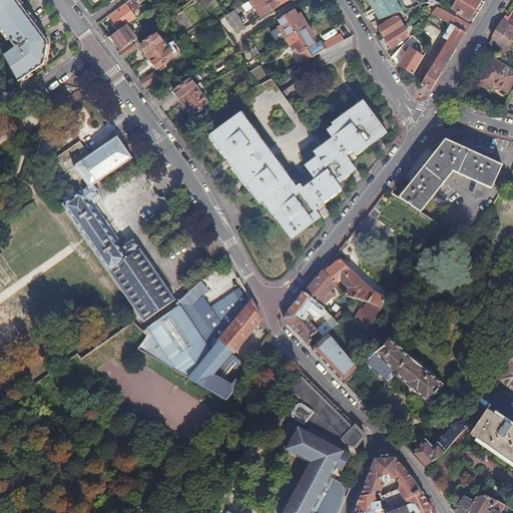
[(0,0),(0,27),(15,48),(3,56),(18,82),(44,64),(47,41),(16,0),(0,0)]
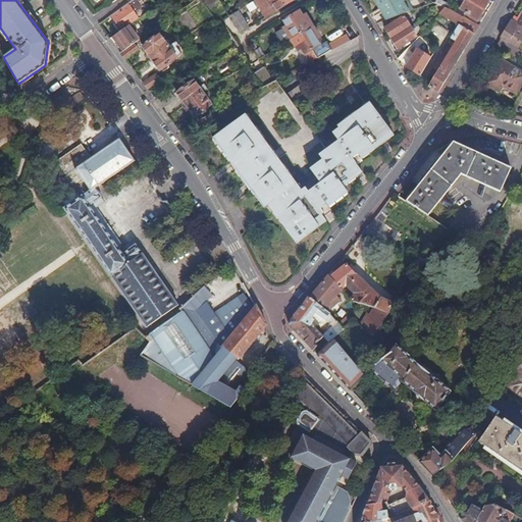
[(136,0),(111,17),(121,32),(128,27),(145,15),(140,9),(141,7),(136,0)]
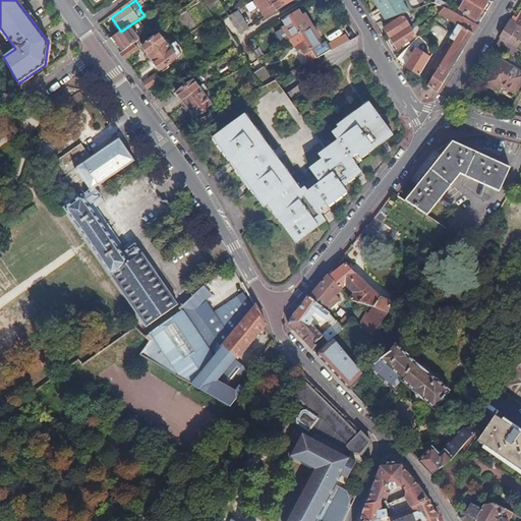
[(256,0),(267,17),(286,6),(281,0),(256,0)]
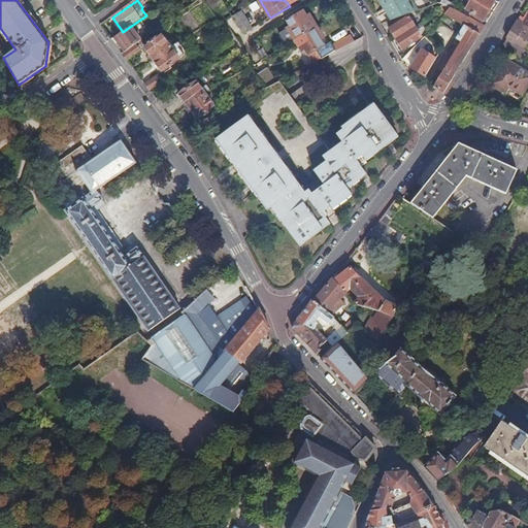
[(393,19),(419,9),(413,0),(378,0),(388,13),(389,12),(393,19)]
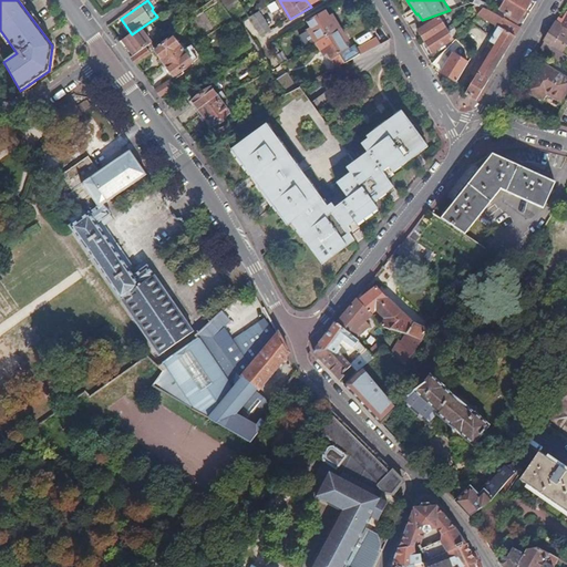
[(531,0),(506,0),(500,10),(506,13),(504,17),(506,18),(518,24),(533,1),(531,0)]
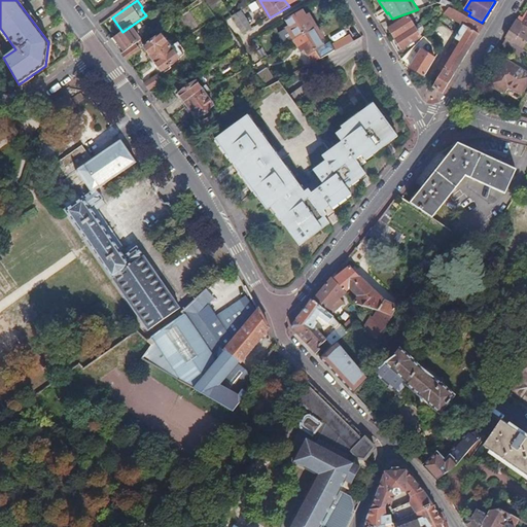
[(455,12),(455,11),(457,8),(442,1),(440,5),(442,6),(450,9),(455,12)]
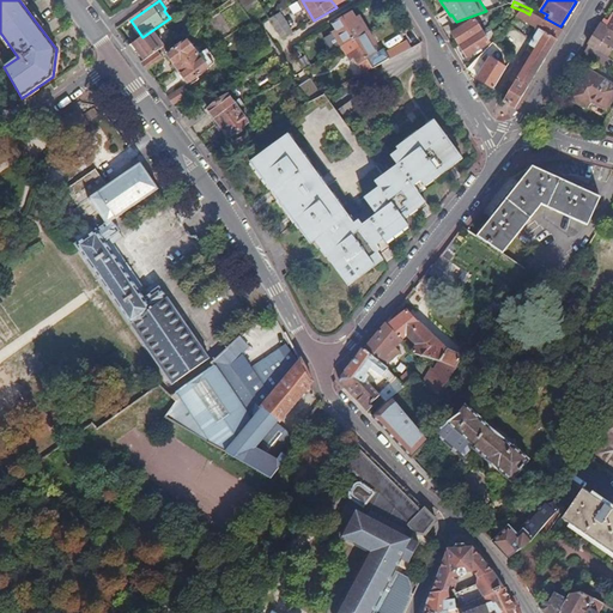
[(523,11),(517,18),(540,31),(510,80),(516,84),(504,103),(516,110),(557,42),(557,41),(563,31),(546,22),(545,23),(529,13),(529,14),(523,11)]
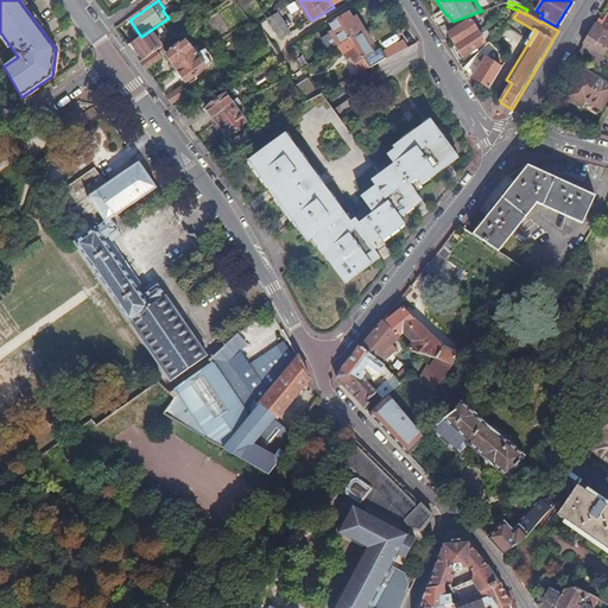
[(358,25),(349,13),(340,19),(353,39),(365,32),(360,24),(358,25)]
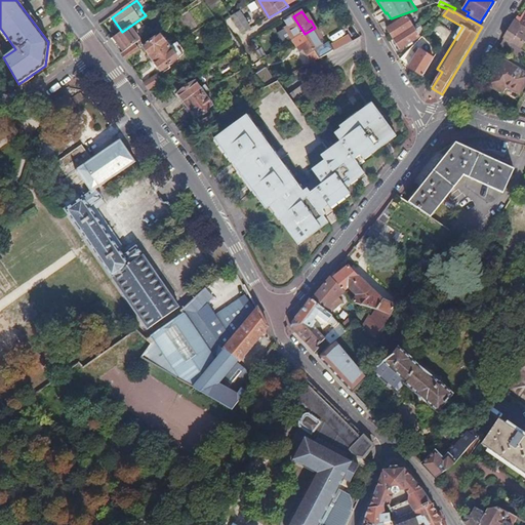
[(250,30),(239,12),(231,17),(242,35),(250,30)]
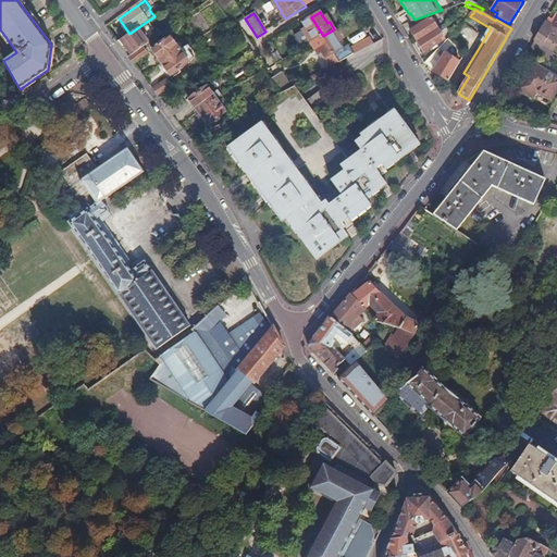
[(311,17),(302,23),(309,34),(307,36),(311,42),(323,36),(311,17)]
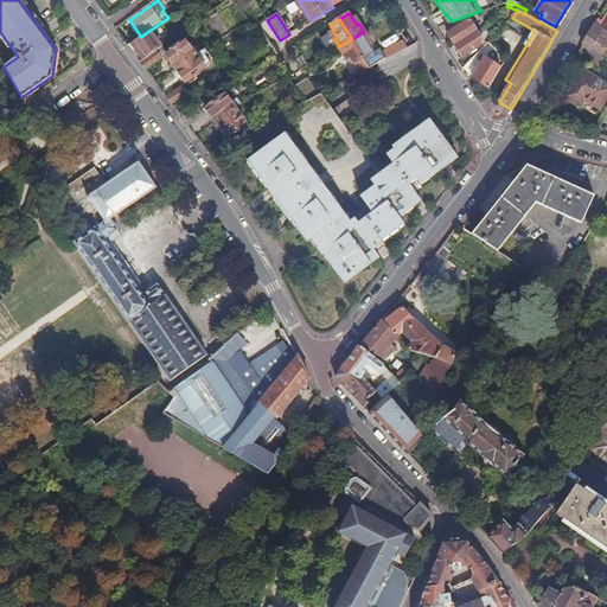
[(451,50),(478,32),(473,25),(475,23),(474,20),(472,23),(471,20),(448,34),(443,27),(438,30),(451,50)]
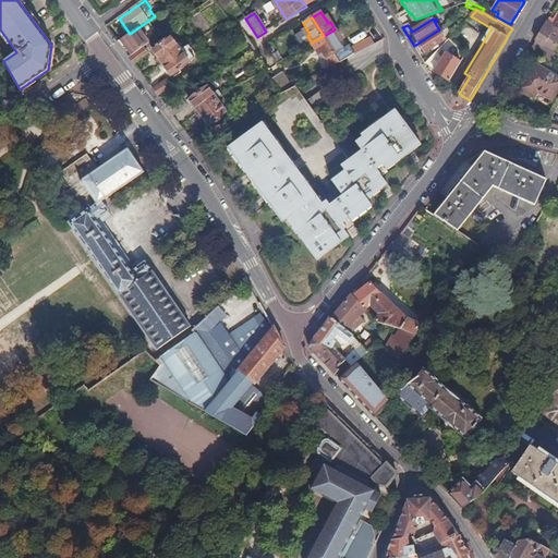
[(550,19),(547,23),(557,29),(557,19),(557,22),(550,19)]
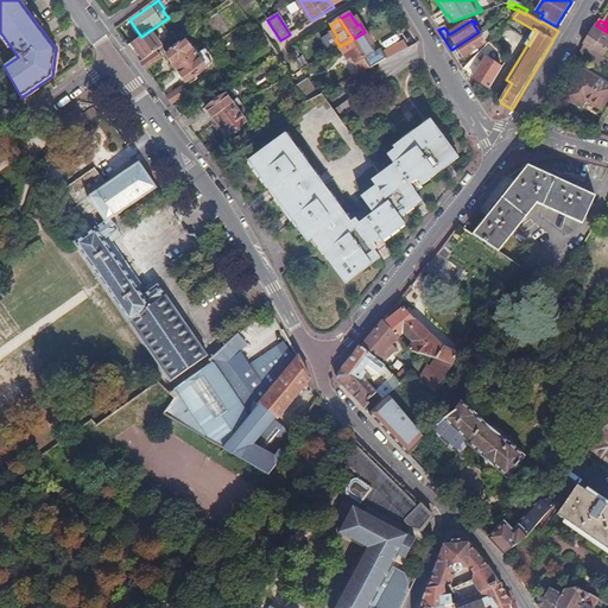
[(584,46),(606,59),(607,61),(607,32),(596,25),(584,46)]
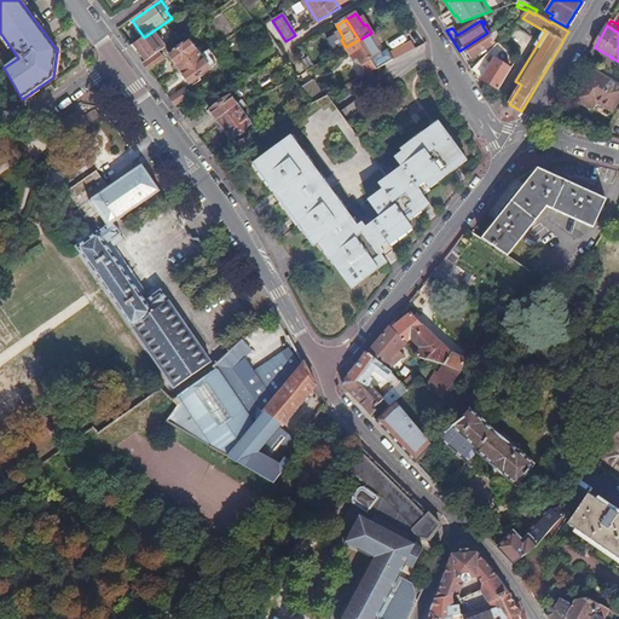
[(146,62),(158,53),(166,48),(152,32),(144,38),(131,47),(137,56),(139,53),(146,62)]
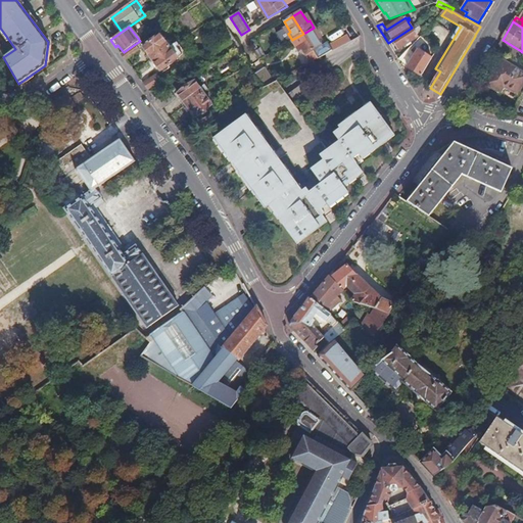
[(319,35),(314,28),(303,34),(319,59),(351,42),(348,36),(324,48),(316,36),(319,35)]
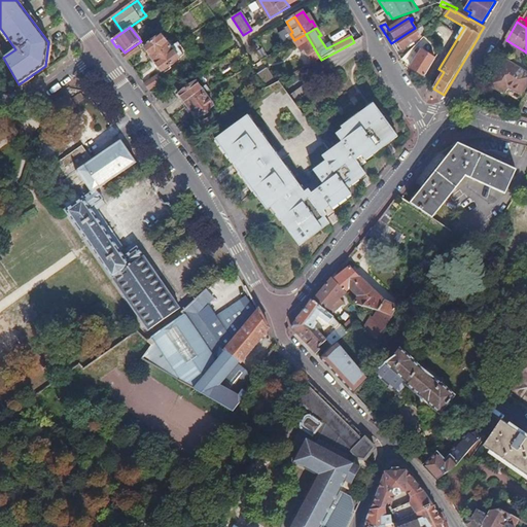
[(401,61),(406,57),(401,50),(421,38),(420,37),(423,35),(421,33),(419,34),(415,28),(391,43),(401,61)]
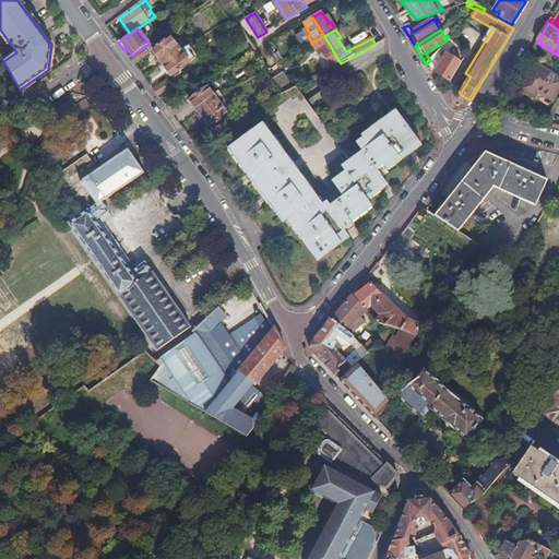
[(324,36),(312,43),(318,51),(320,49),(331,68),(341,63),(324,36)]
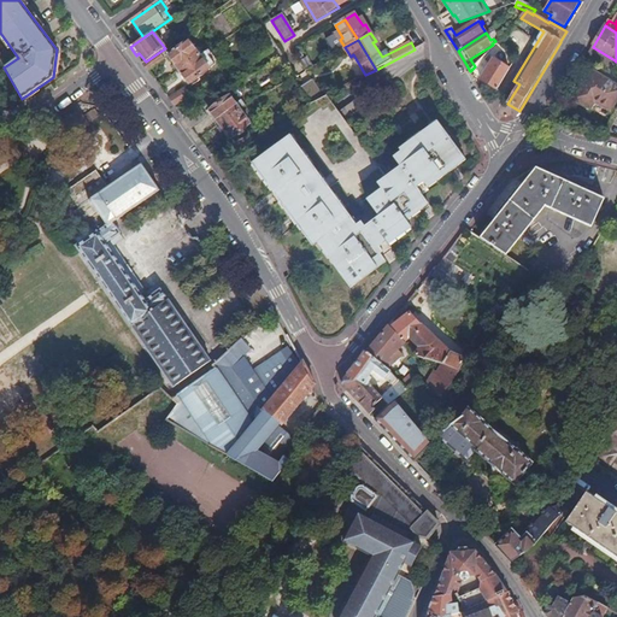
[(169,57),(180,71),(199,57),(189,42),(169,57)]
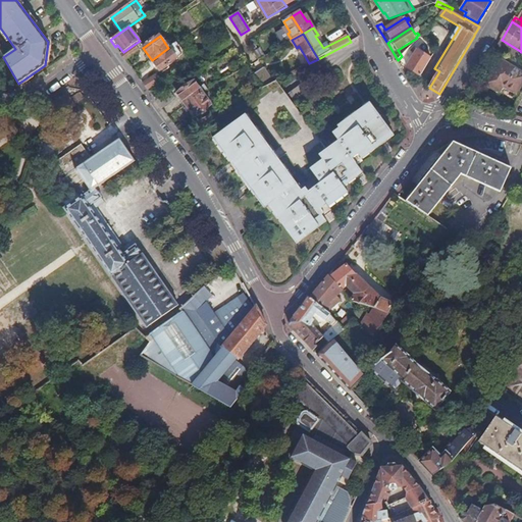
[(266,56),(254,39),(248,43),(259,60),(266,56)]
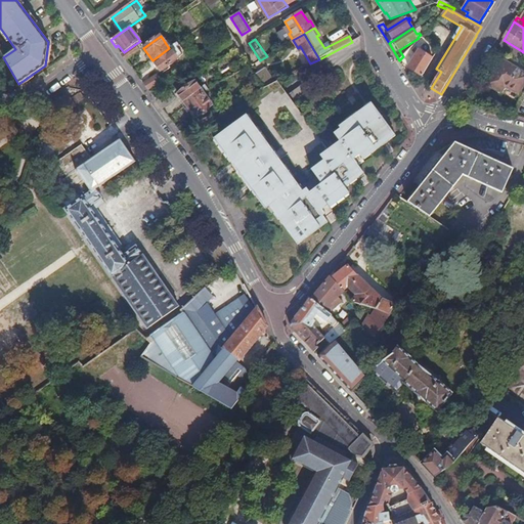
[(504,40),(499,46),(519,58),(522,51),(504,40)]
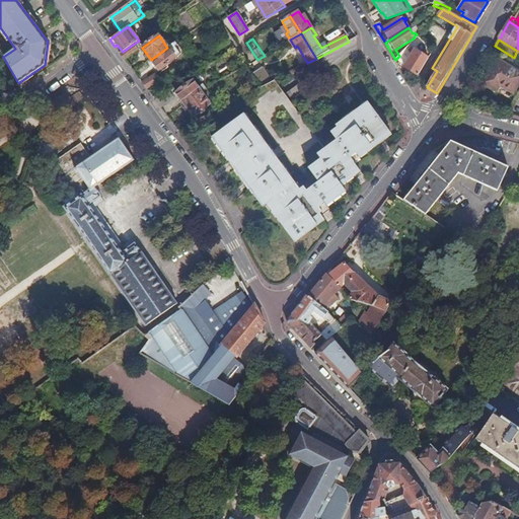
[(138,52),(133,45),(123,52),(120,54),(125,60),(138,52)]
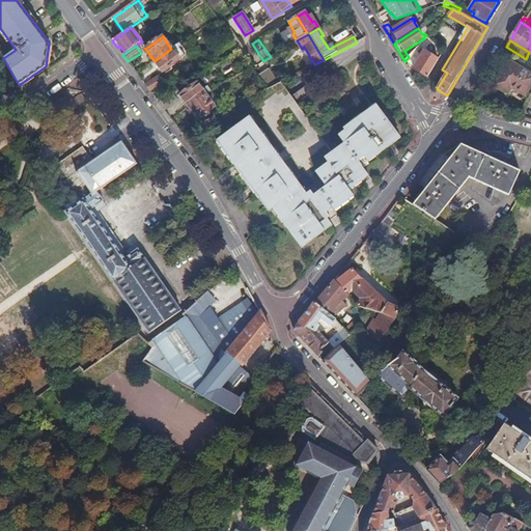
[(411,65),(425,75),(436,56),(421,48),(411,65)]
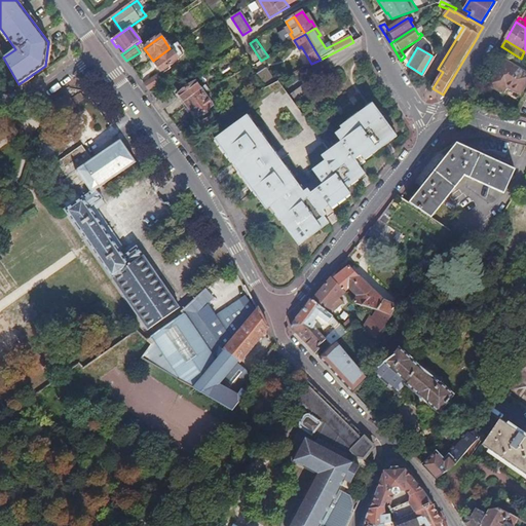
[(170,48),(153,61),(161,72),(179,60),(170,48)]
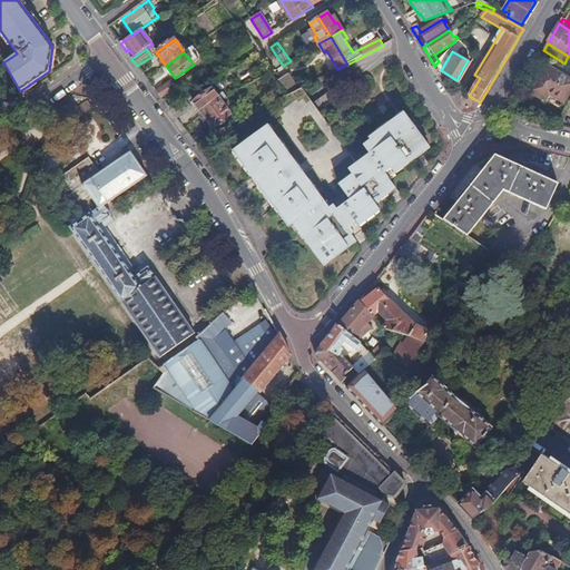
[(569,80),(546,66),(530,92),(546,101),(550,96),(563,105),(569,94),(569,80)]
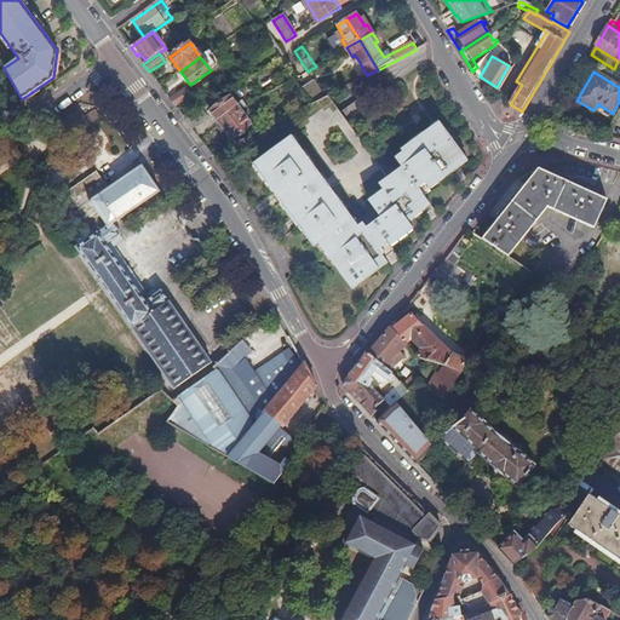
[(313,80),(302,87),(314,103),(325,95),(313,80)]
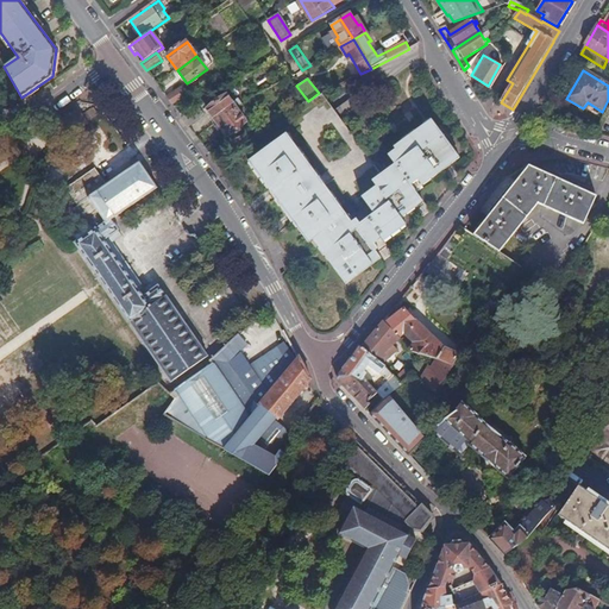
[(174,104),(190,95),(184,86),(169,94),(174,104)]
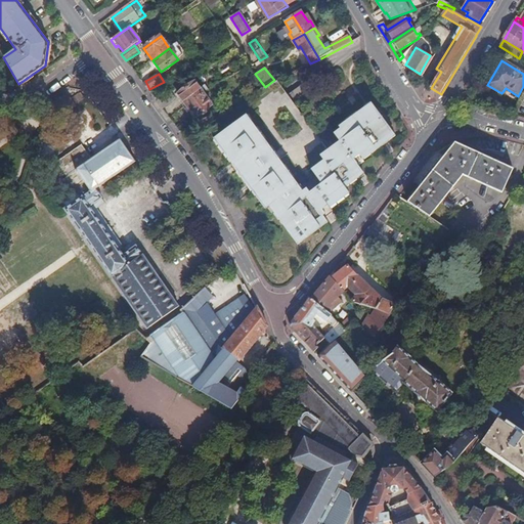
[(178,95),(187,106),(204,94),(209,91),(205,87),(201,90),(195,83),(178,95)]
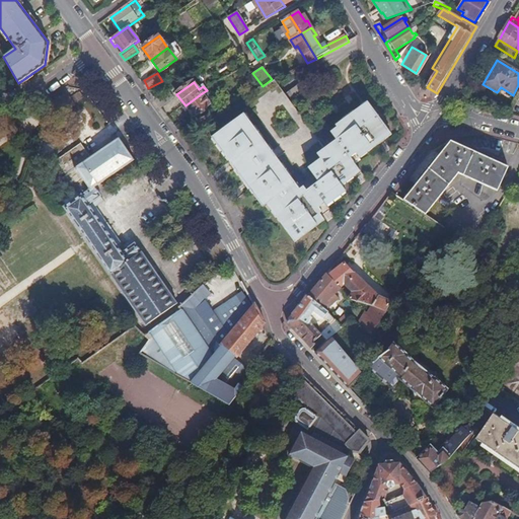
[(265,206),(293,244),(323,222),(318,216),(321,214),(318,210),(323,206),(325,208),(346,193),(342,188),(361,173),(354,164),(392,136),(368,102),(336,127),(337,128),(330,133),(336,141),(324,149),(276,83),(241,107),(245,113),(212,137),(263,207),(265,206)]
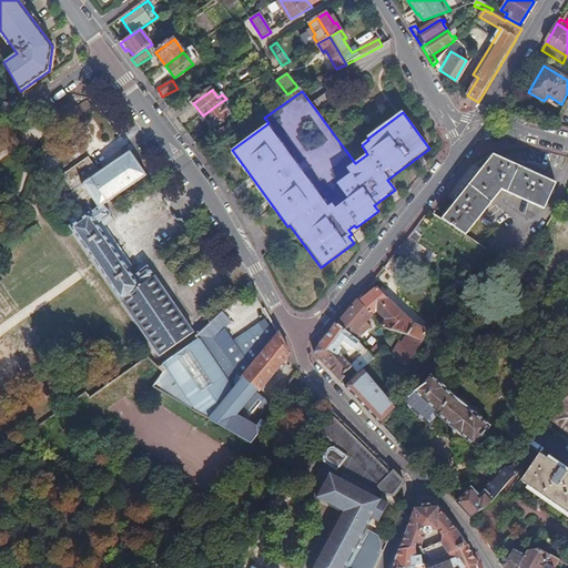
[(190,108),(184,100),(170,109),(176,119),(190,108)]
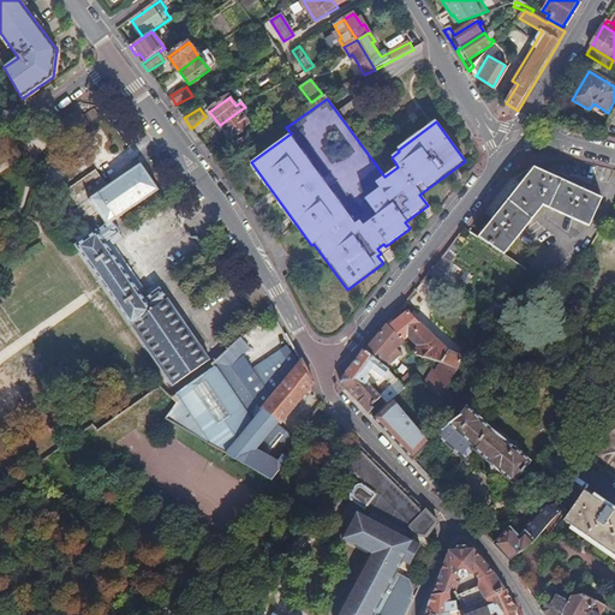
[(249,124),(239,111),(220,125),(230,138),(249,124)]
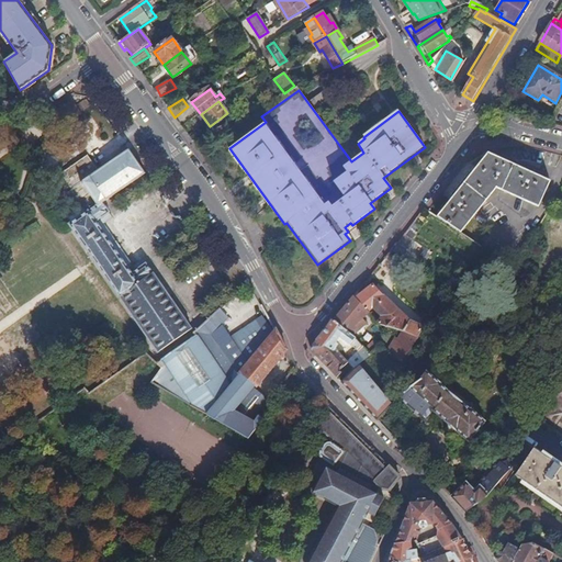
[(87,102),(76,109),(80,114),(90,108),(91,105),(89,102),(87,102)]
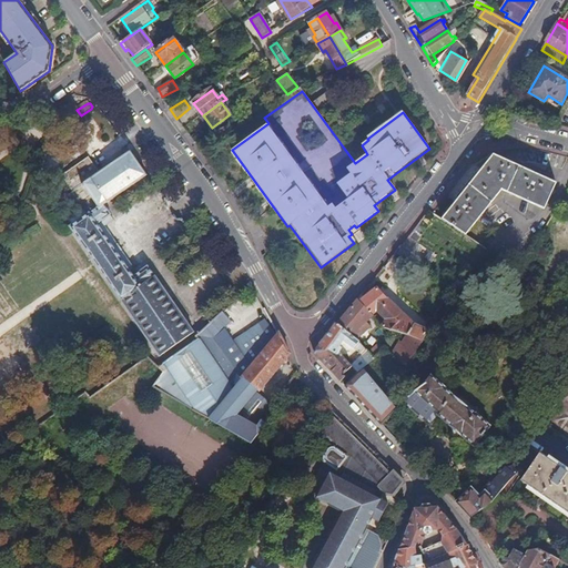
[(81,115),(77,110),(72,104),(59,113),(68,125),(81,115)]
